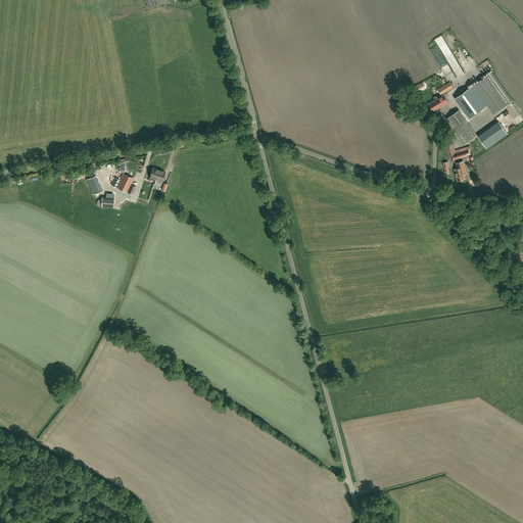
[(450,51),(444,55),(458,74),(459,73),(456,67),(460,65),(450,51)]
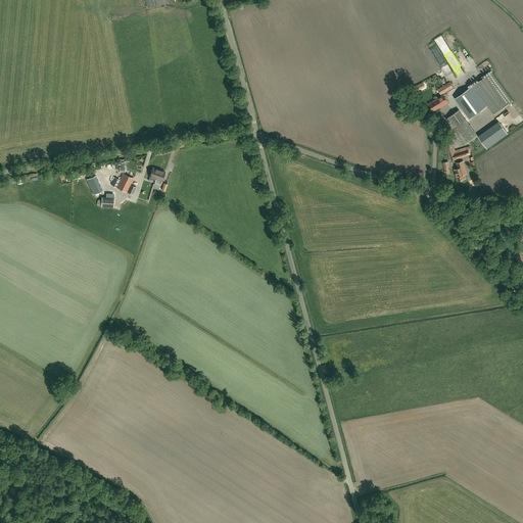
[(467,73),(478,66),(474,59),(468,61),(467,59),(461,62),(467,73)]
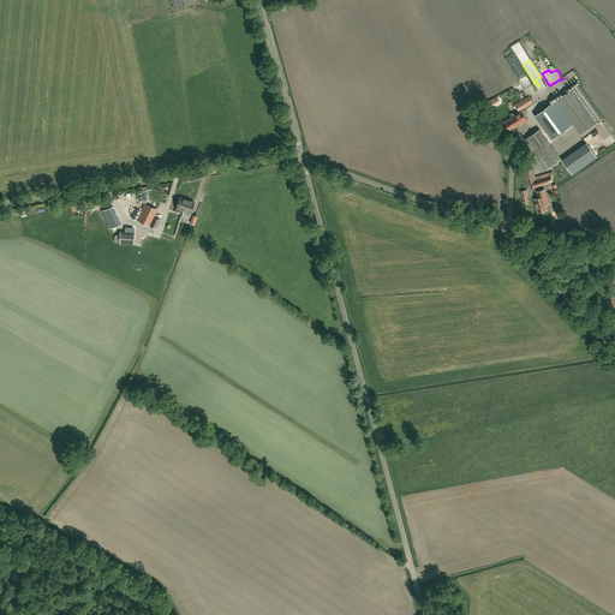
[(603,120),(579,85),(538,114),(554,137),(573,124),(581,135),(603,120)]
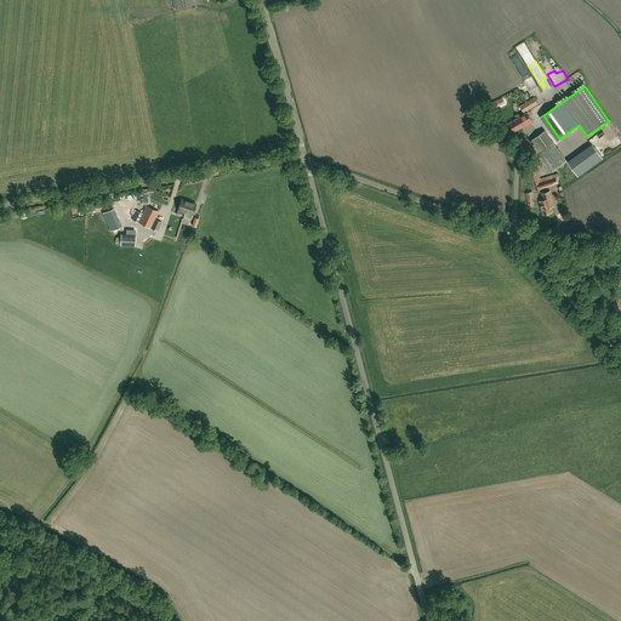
[(524,113),(539,104),(534,97),(520,106),(524,113)]
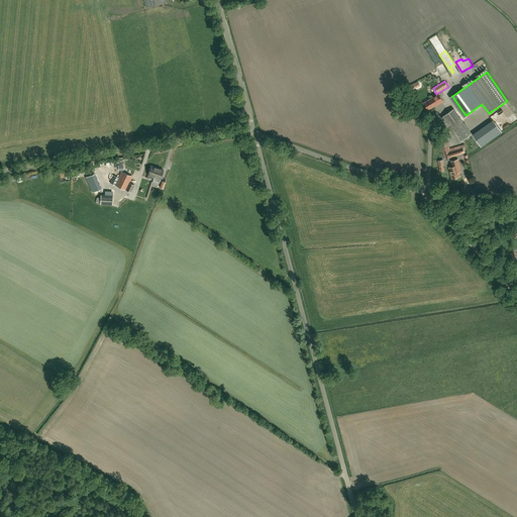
[(436,105),(443,101),(440,96),(435,98),(434,96),(424,102),(428,109),(436,104),(436,105)]
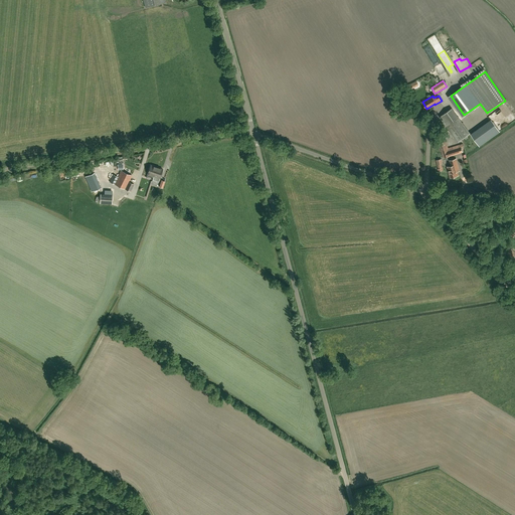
[(461,121),(458,117),(446,125),(449,130),(461,121)]
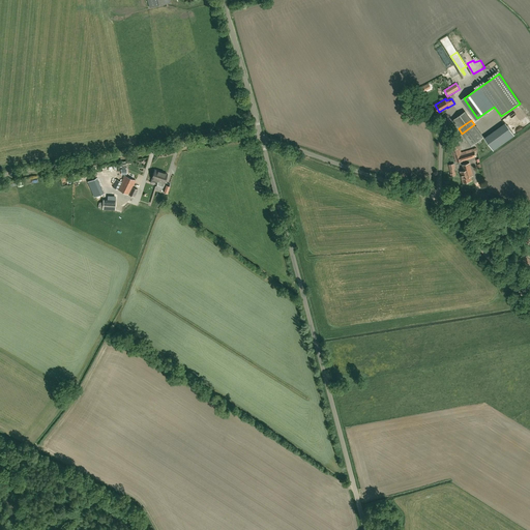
[(457,162),(475,156),(473,148),(461,152),(459,145),(458,145),(457,144),(451,146),(457,162)]
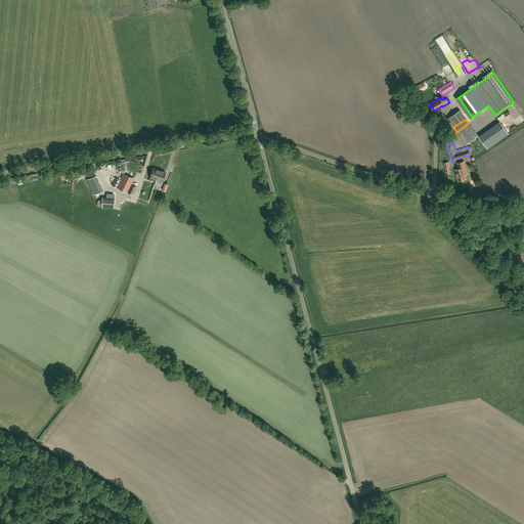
[(466,174),(468,174),(465,162),(457,164),(459,169),(455,170),(459,180),(467,178),(466,174)]
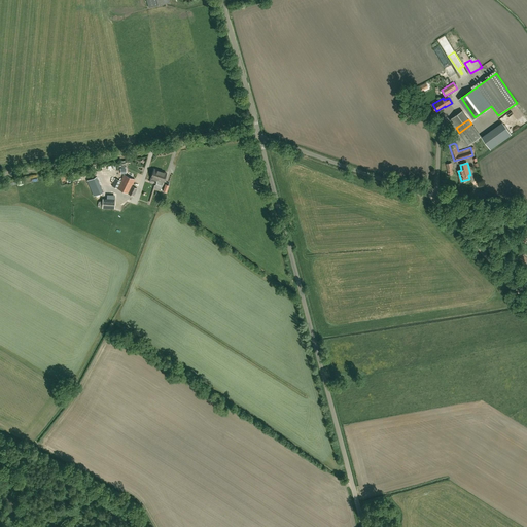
[(154,179),(154,181),(156,182),(160,171),(153,169),(151,178),(154,179)]
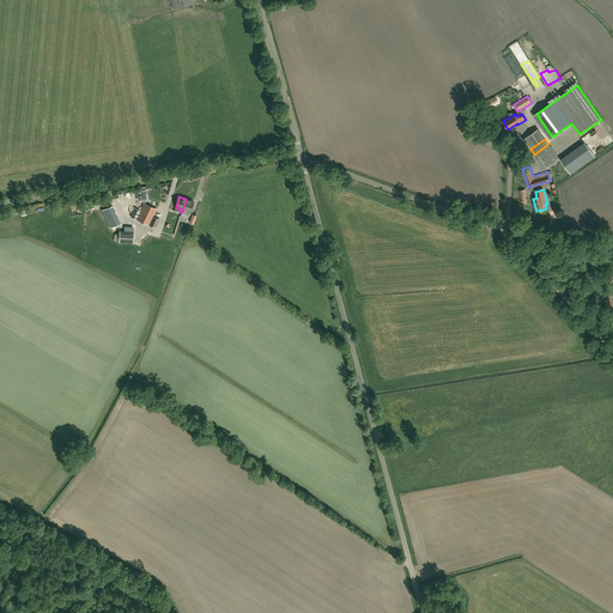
[(181,214),(184,214),(186,210),(190,212),(194,201),(186,199),(182,212),(181,214)]
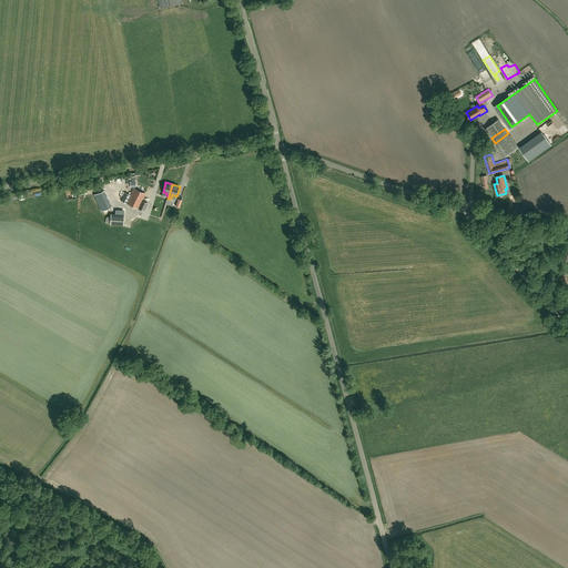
[(143,212),(148,203),(142,201),(145,194),(133,188),(130,195),(124,192),(121,201),(143,212)]
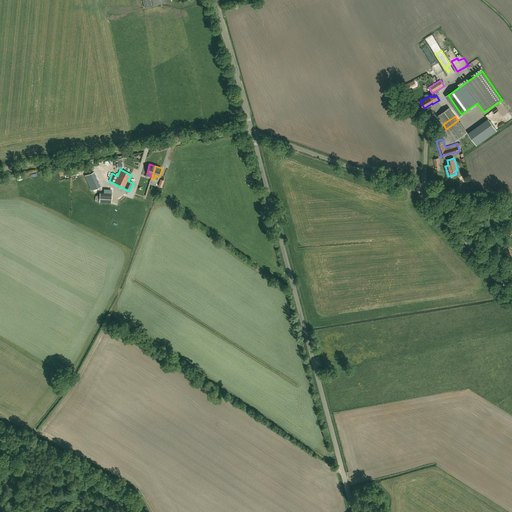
[(95,189),(100,186),(98,181),(89,185),(91,190),(95,189)]
